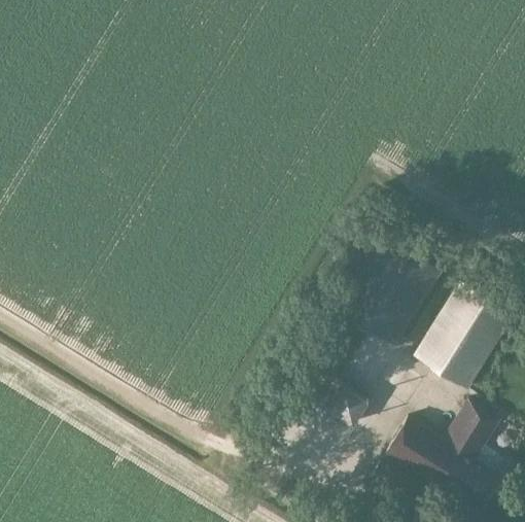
[(466,391),(514,315),(459,280),(412,356),(466,391)]
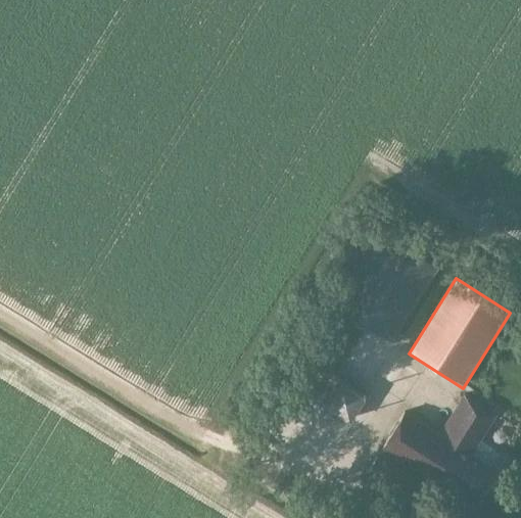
[(349,425),(367,399),(325,371),(308,397),(349,425)]
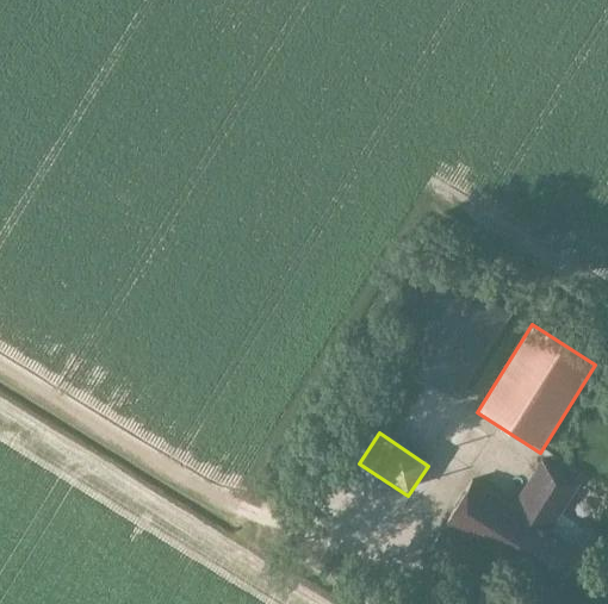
[(472,484),(447,524),(551,591),(576,550),(550,533),(578,487),(543,465),(513,510),(472,484)]
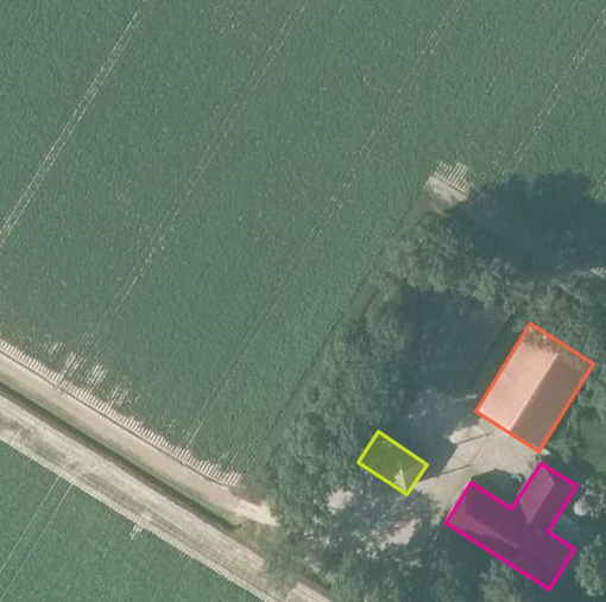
[(466,577),(478,559),(437,534),(427,552),(466,577)]
